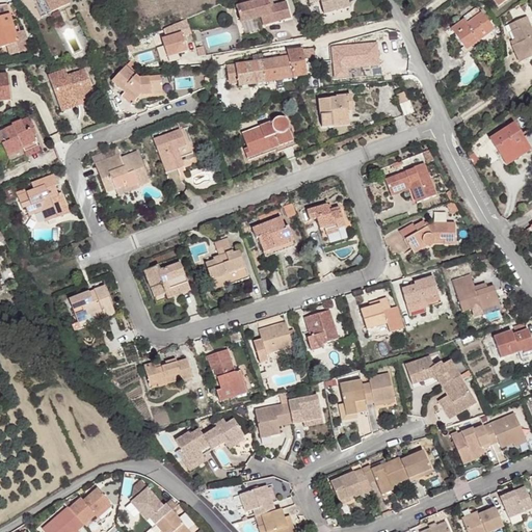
[(35,0),(44,16),(70,3),(68,0),(35,0)]
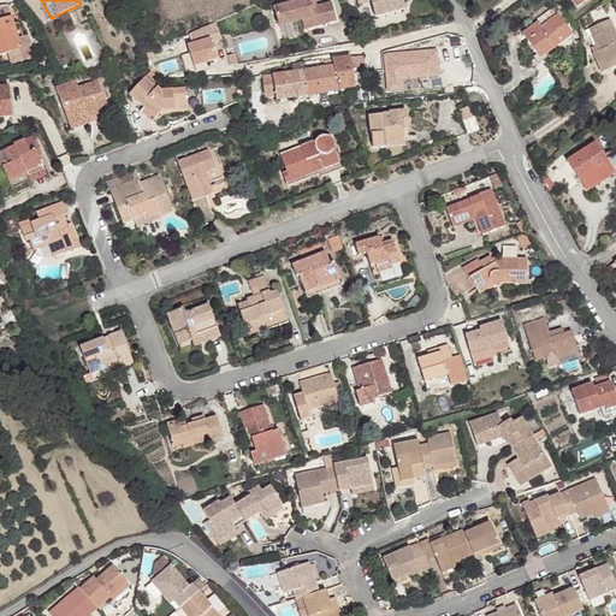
[(298,0),(274,7),(279,27),(302,19),(304,29),(336,21),(331,3),(317,6),(314,0),(298,0)]
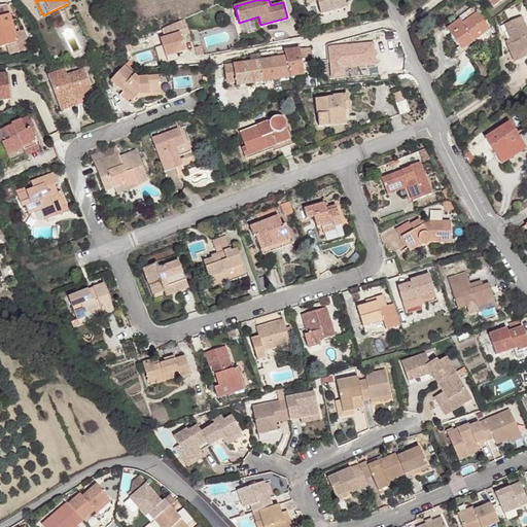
[(306,0),(307,3),(317,1),(321,14),(346,7),(344,0),(306,0)]
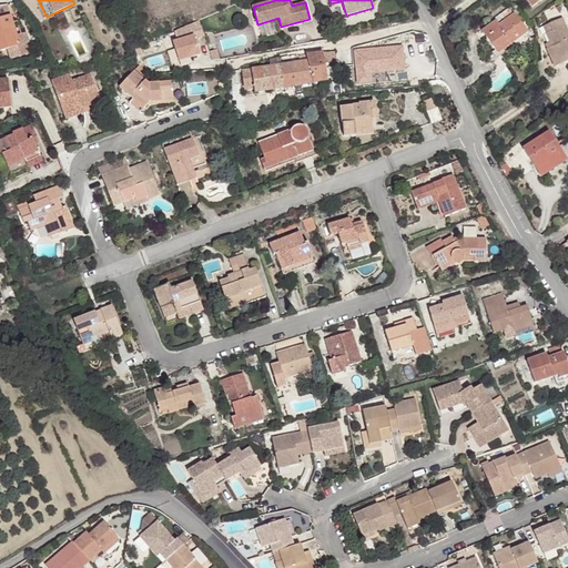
[(0,51),(7,49),(10,60),(30,53),(27,43),(29,43),(26,32),(17,36),(11,17),(3,19),(0,8),(0,51)]
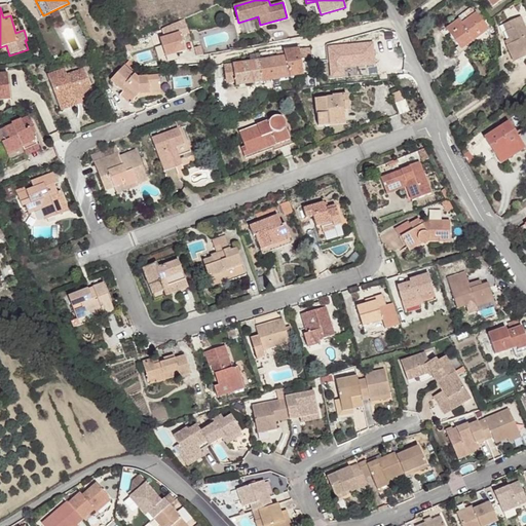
[(460,20),(463,24),(474,16),(468,10),(458,17),(460,20)]
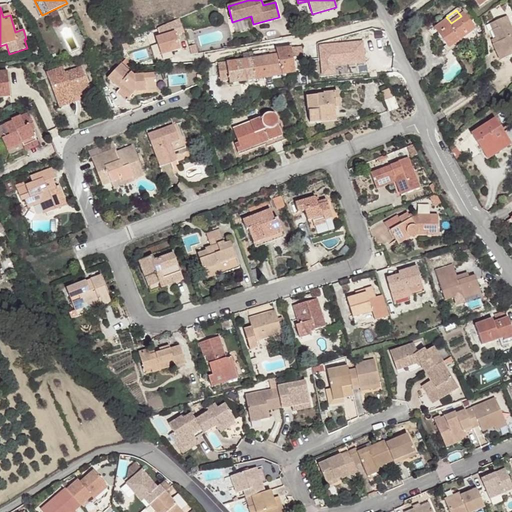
[(438,33),(448,48),(475,28),(464,13),(461,16),(451,23),(448,19),(440,25),(443,29),(438,33)]
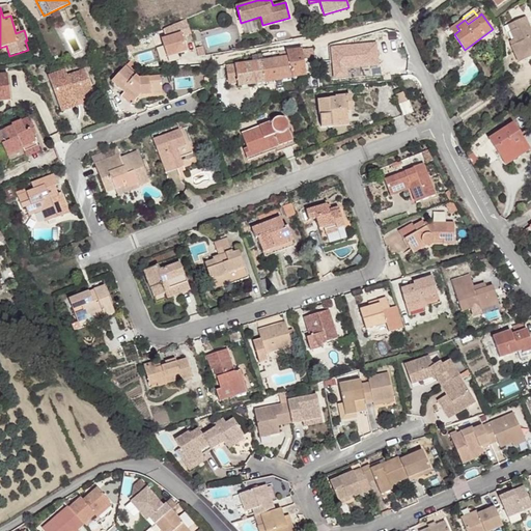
[(511,46),(519,62),(530,56),(530,29),(526,17),(513,22),(515,29),(510,31),(514,39),(516,44),(511,46)]
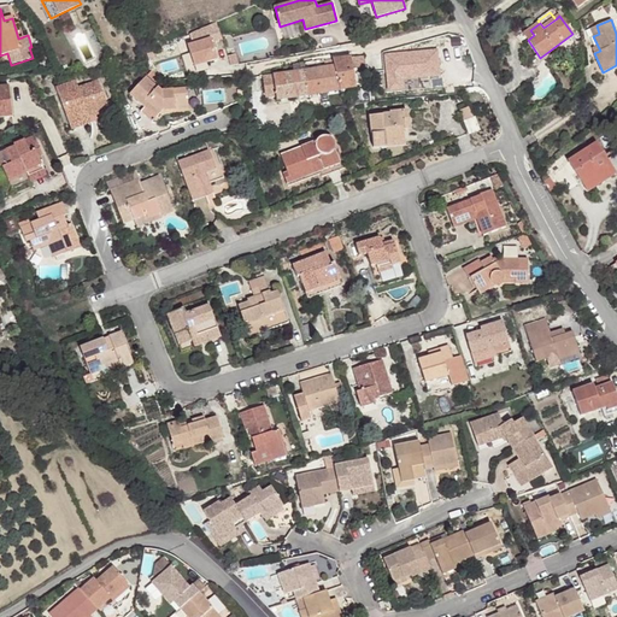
[(218,59),(212,41),(223,39),(219,25),(191,34),(194,43),(189,45),(195,65),(218,59)]
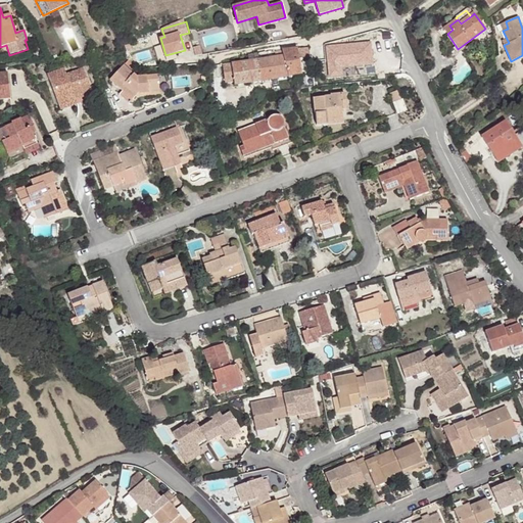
[(332,56),(372,54),(372,44),(332,47),(332,56)]
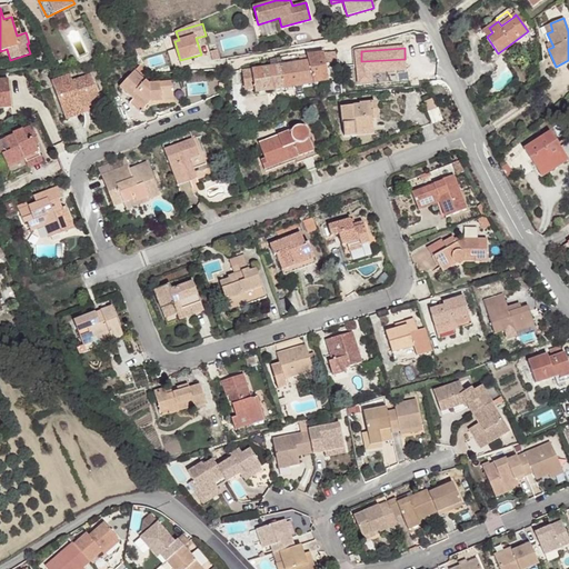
[(309,61),(313,83),(332,80),(329,62),(338,61),(336,51),(307,55),(308,61),(309,61)]
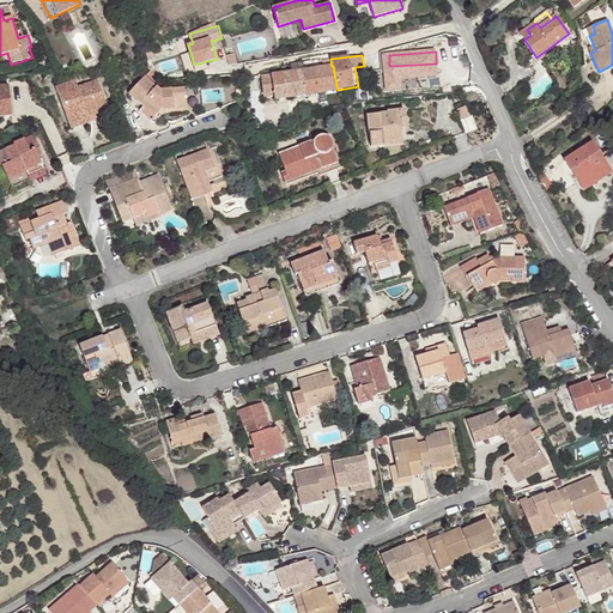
[(332,66),(304,68),(291,72),(261,76),(263,101),(338,90),(333,66),(332,66)]
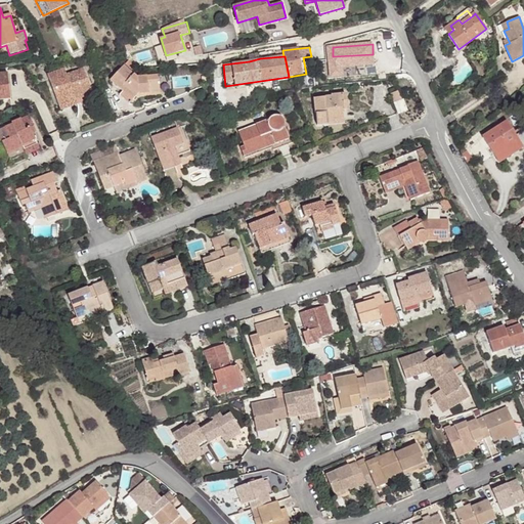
[(111,80),(123,91),(120,95),(129,103),(133,104),(138,98),(136,96),(138,94),(160,92),(158,75),(137,77),(131,72),(135,67),(128,60),(111,80)]
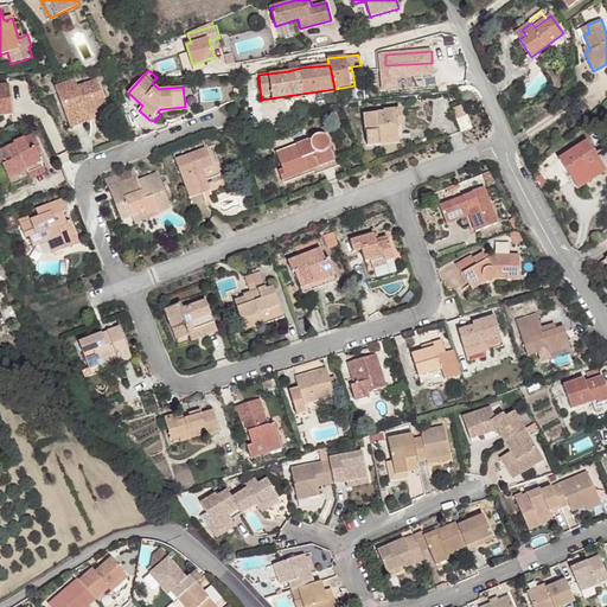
[(56,87),(69,122),(84,117),(82,114),(106,104),(96,80),(77,87),(75,80),(56,87)]
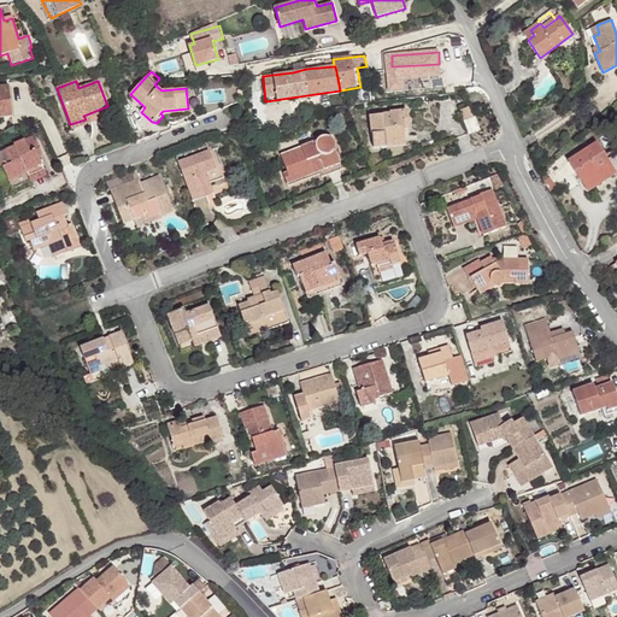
[(10,87),(0,87),(0,117),(3,117),(1,107),(11,106),(10,87)]
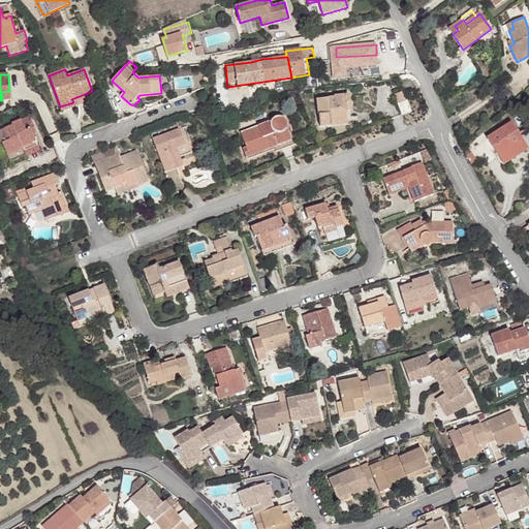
[(9,91),(1,92),(2,100),(10,99),(9,91)]
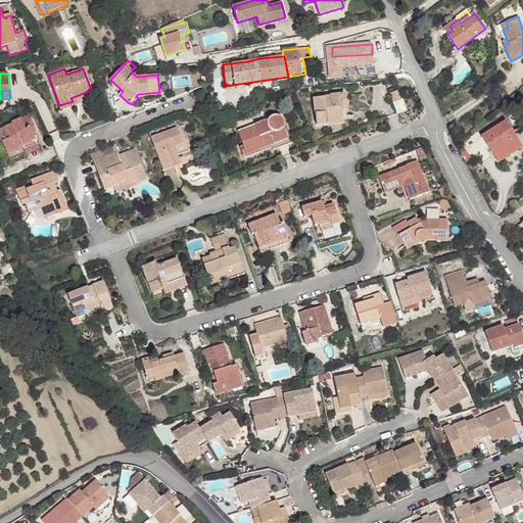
[(91,90),(70,98),(73,101),(59,105),(61,110),(77,104),(76,100),(93,94),(91,90)]
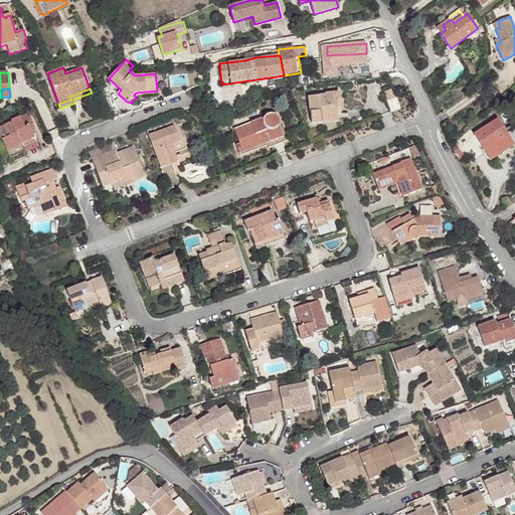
[(387,101),(395,98),(391,90),(383,92),(387,101)]
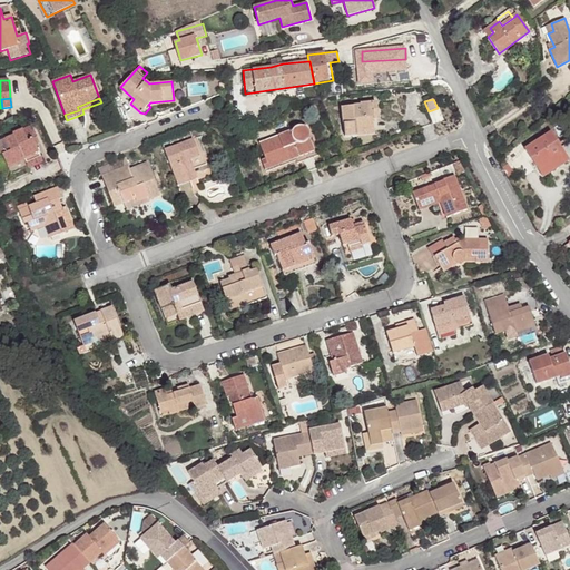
[(342,107),(345,137),(356,135),(356,133),(374,130),(373,118),(377,118),(375,101),(361,104),(361,106),(342,107)]
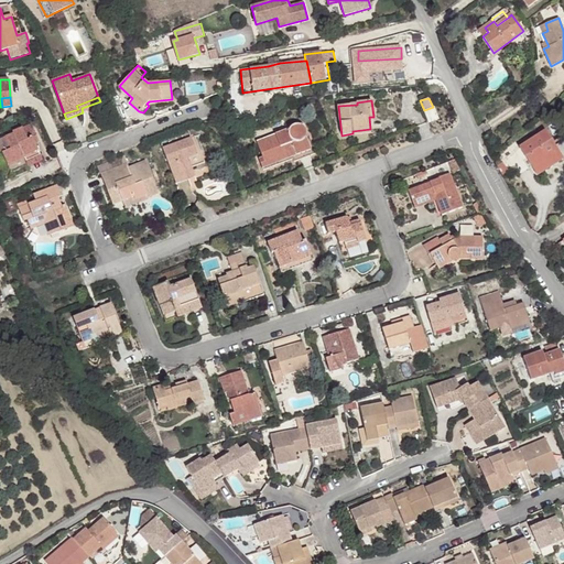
[(424,110),(429,122),(438,119),(434,107),(424,110)]
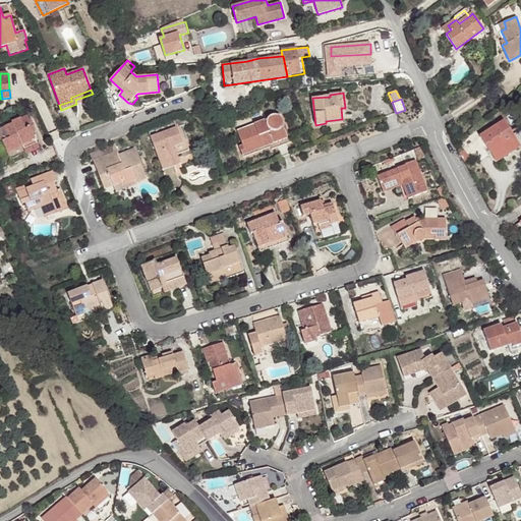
[(33,133),(30,127),(33,126),(27,115),(12,122),(12,123),(5,127),(10,138),(2,141),(7,153),(22,146),(24,149),(37,142),(33,133)]
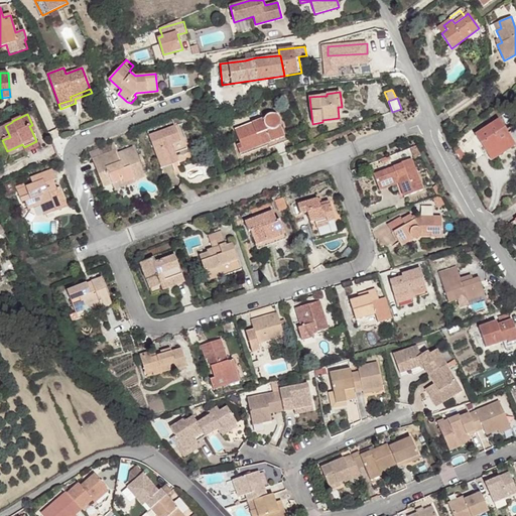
[(237,146),(240,154),(268,144),(269,147),(288,140),(282,125),(279,127),(279,126),(280,123),(280,121),(278,118),(277,116),(273,114),(271,114),(269,115),(267,116),(265,118),(235,129),(241,144),(237,146)]
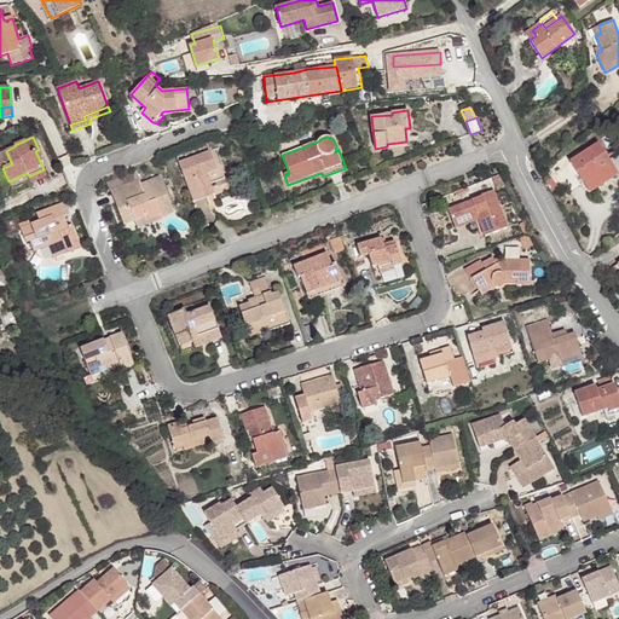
[(570,162),(589,192),(618,174),(599,144),(570,162)]
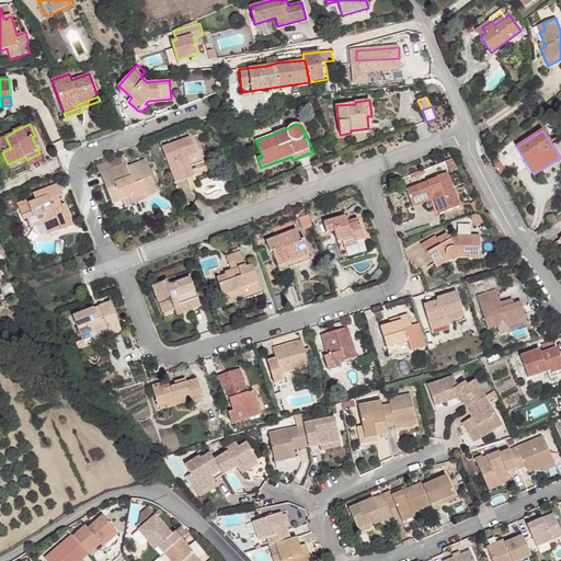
[(11,149),(6,137),(0,139),(0,147),(2,152),(11,149)]
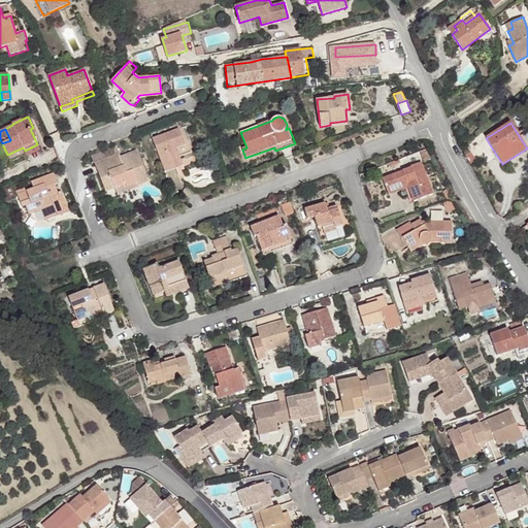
[(185,129),(179,131),(184,142),(190,140),(185,129)]
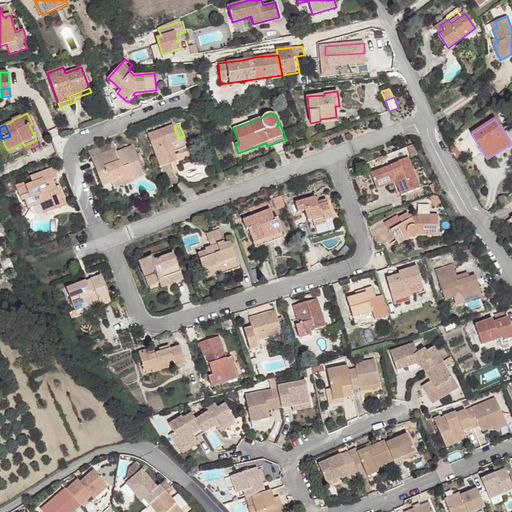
[(173,126),(148,136),(158,162),(175,156),(174,152),(178,150),(185,147),(181,137),(178,138),(174,127),(173,126)]
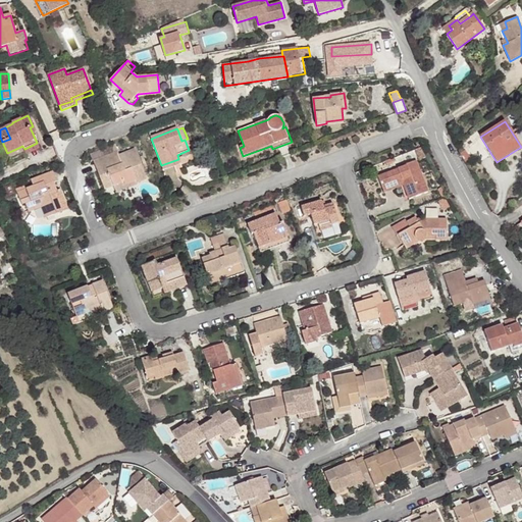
[(37,143),(24,149),(27,154),(40,148),(37,143)]
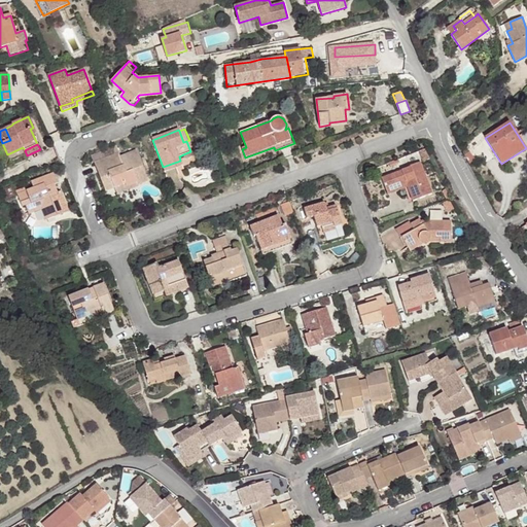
[(92,155),(94,163),(118,152),(116,146),(92,155)]
